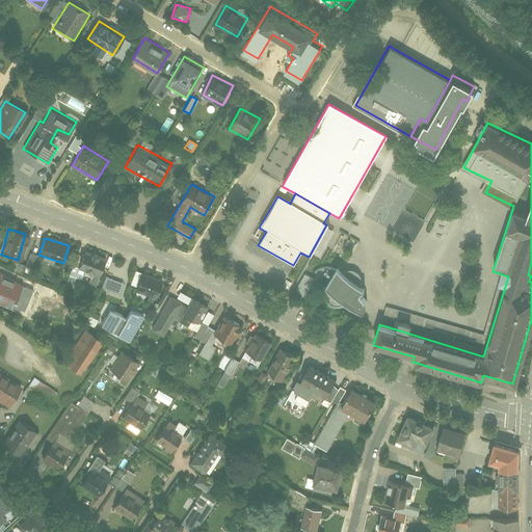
[(31,268),(35,255),(28,253),(24,266),(31,268)]
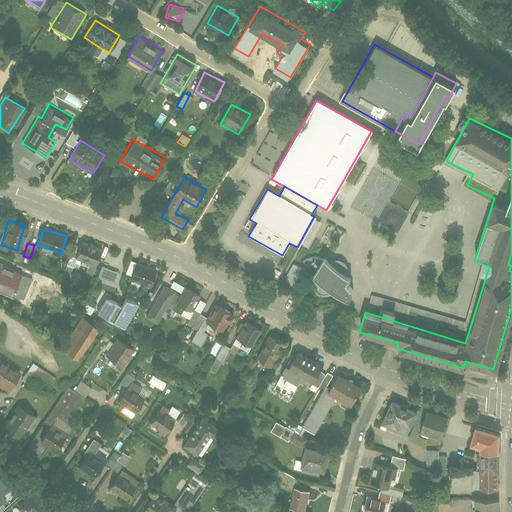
[(95,266),(100,252),(81,246),(76,260),(95,266)]
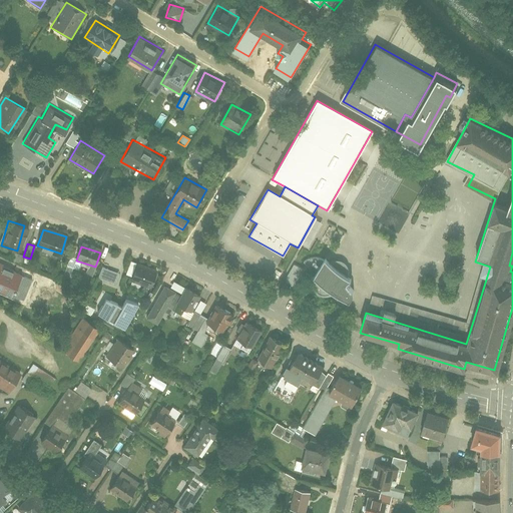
[(21,263),(22,255),(11,252),(9,261),(21,263)]
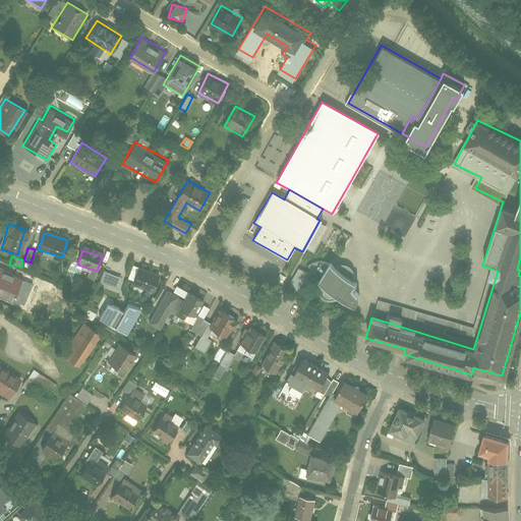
[(311,265),(315,270),(319,274),(315,279),(321,284),(320,287),(321,292),(324,297),(328,299),(334,300),(340,298),(341,297),(347,301),(354,306),(357,307),(361,302),(361,297),(360,294),(358,291),(356,289),(349,284),(351,279),(351,273),(348,269),(345,267),(340,266),(337,267),(334,269),(328,262),(324,261),(321,262),(315,263),(311,265)]
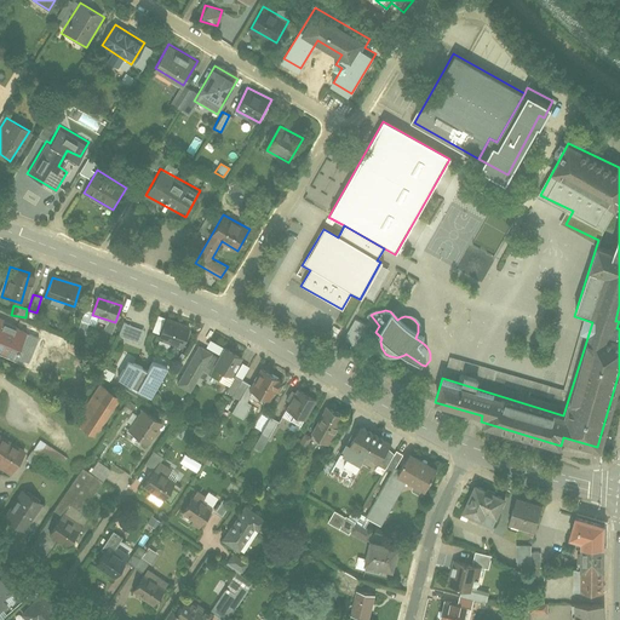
[(159,338),(182,345),(189,325),(166,317),(159,338)]
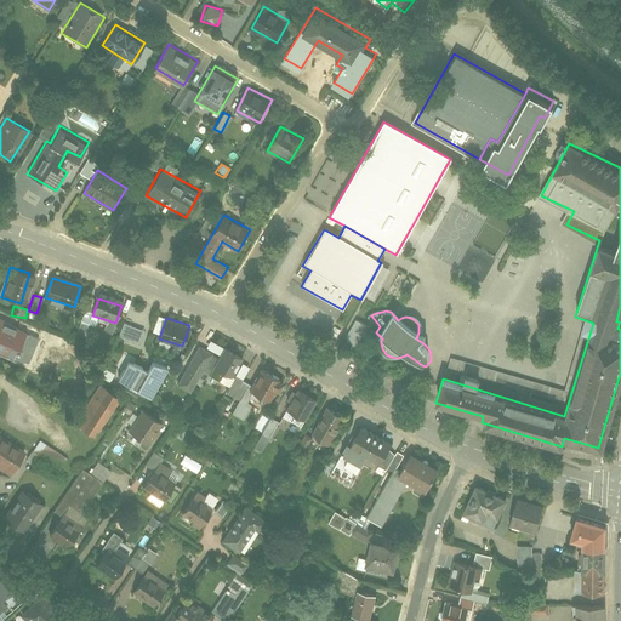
[(342,340),(357,348),(369,326),(355,318),(342,340)]
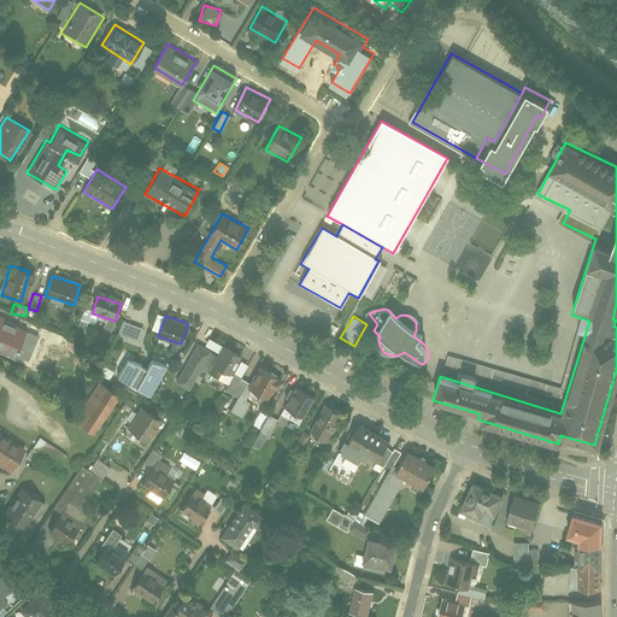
[(0,318),(0,350),(12,356),(23,329),(0,318)]
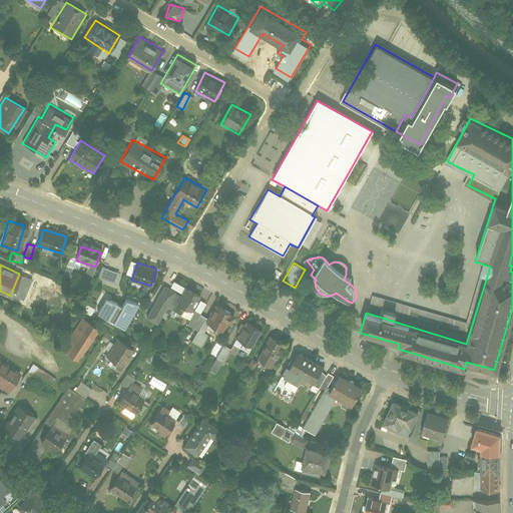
[(119,273),(102,267),(98,278),(115,284),(119,273)]
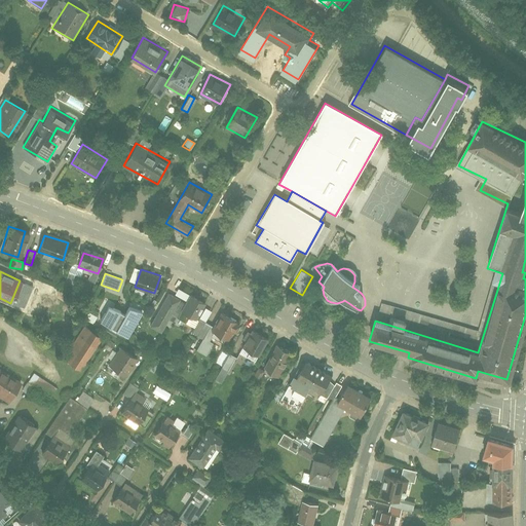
[(178,299),(167,293),(149,327),(160,333),(178,299)]
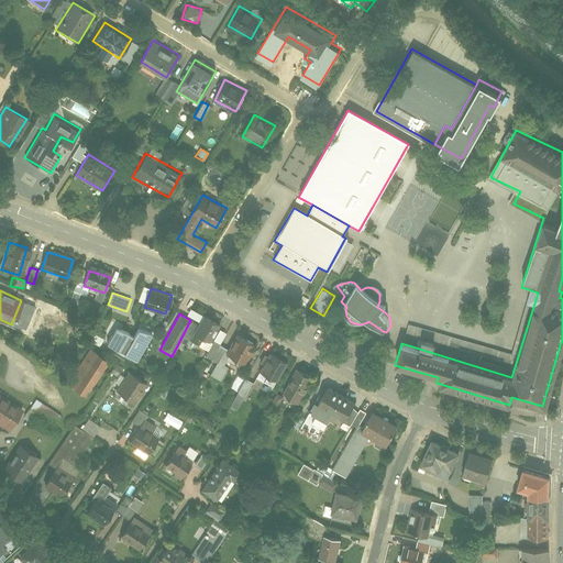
[(217,323),(202,316),(194,332),(207,340),(217,323)]
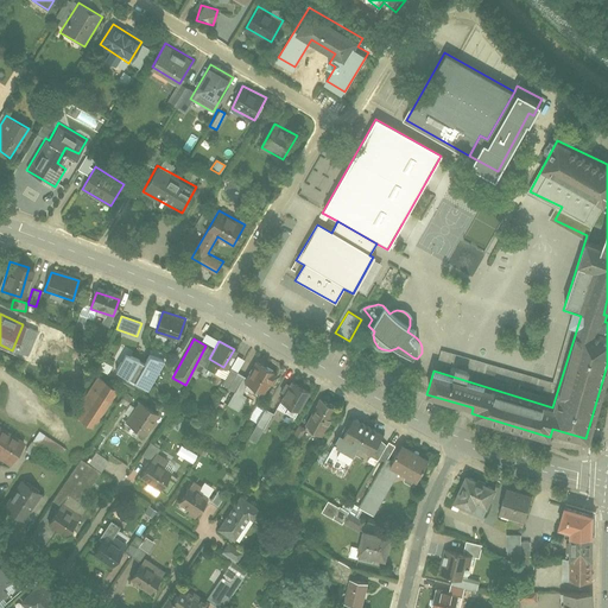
[(164,361),(150,355),(145,363),(139,360),(126,354),(116,372),(147,390),(164,361)]
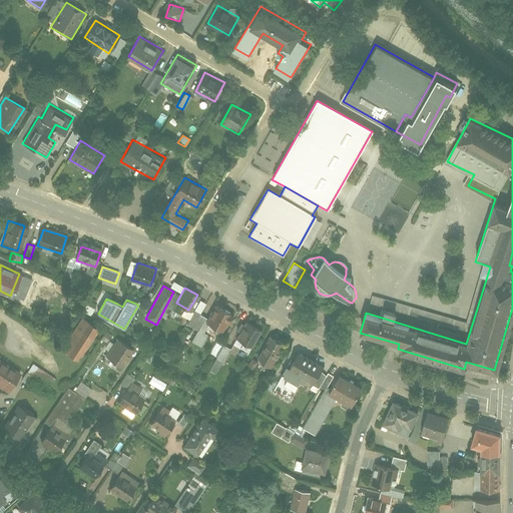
[(80,311),(89,315),(92,309),(84,304),(80,311)]
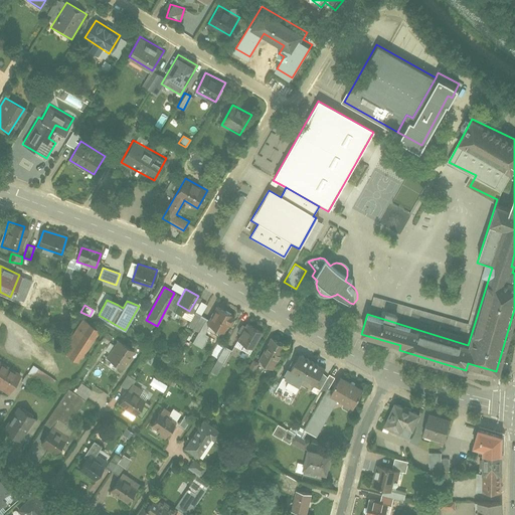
[(231,316),(215,308),(206,326),(222,334),(231,316)]
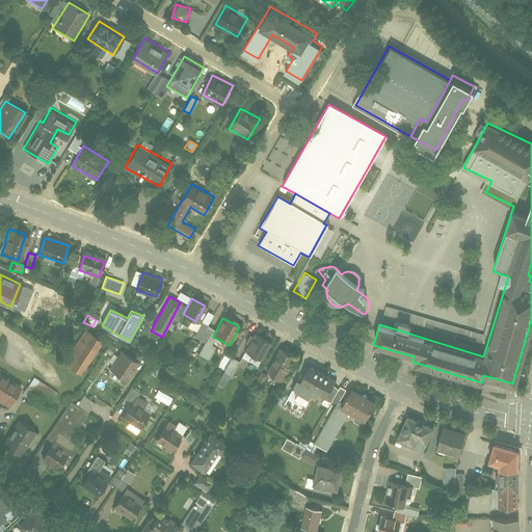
[(102,341),(85,330),(64,365),(81,375),(102,341)]
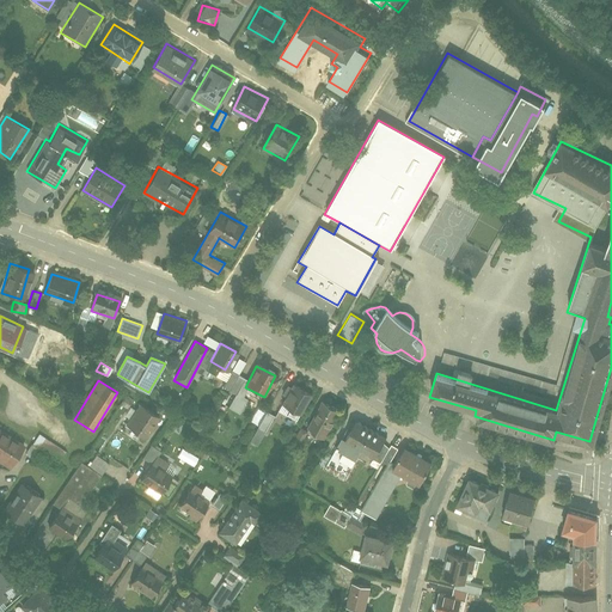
[(308,393),(292,385),(281,404),(298,414),(308,393)]
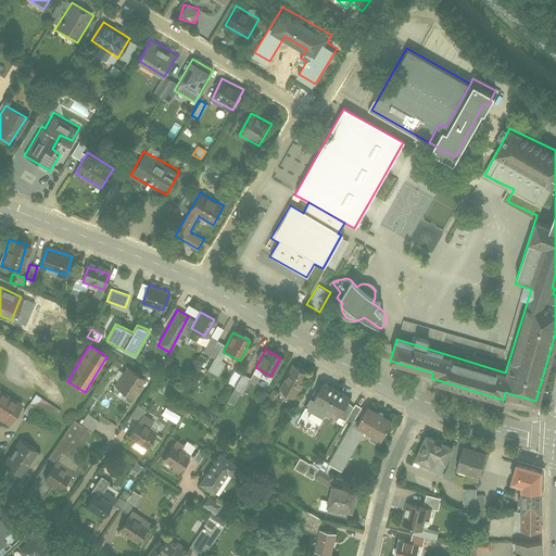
[(303,370),(290,364),(278,389),(291,395),(303,370)]
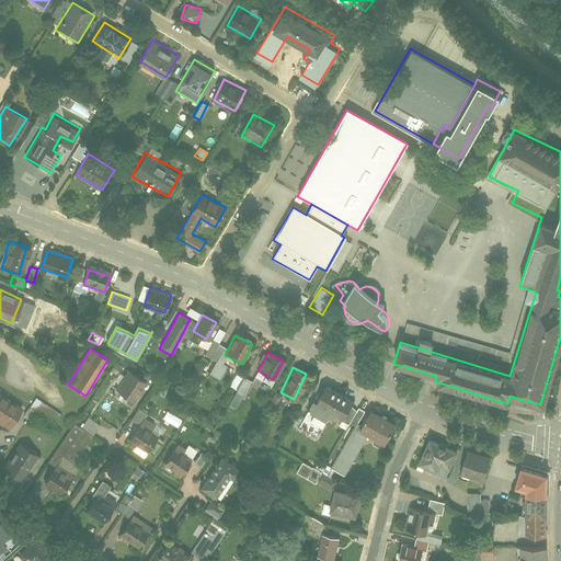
[(144,381),(128,371),(115,391),(130,401),(144,381)]
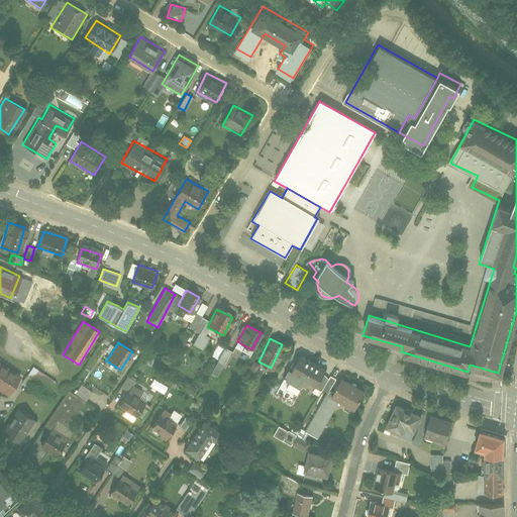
[(223,347),(212,374),(218,377),(230,350),(223,347)]
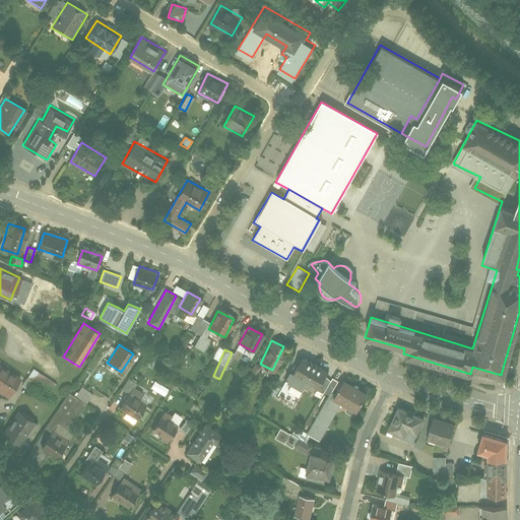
[(306,384),(316,390),(326,371),(299,356),(277,399),(295,407),(306,384)]
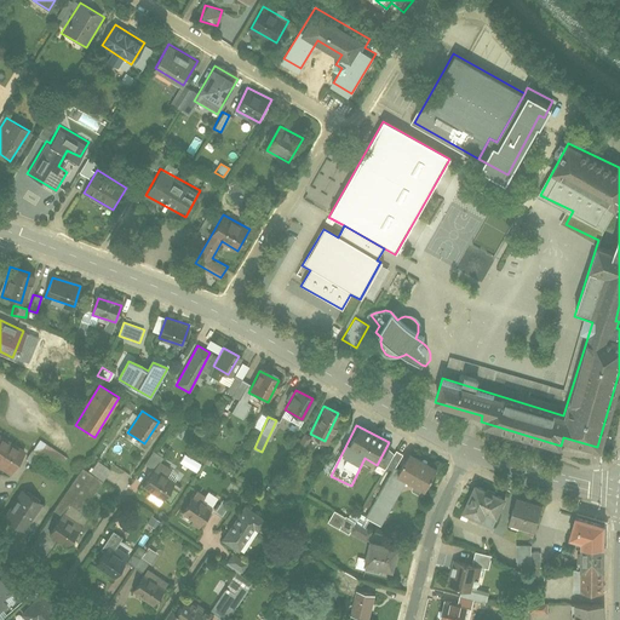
[(0,461),(10,468),(21,451),(0,437),(0,461)]
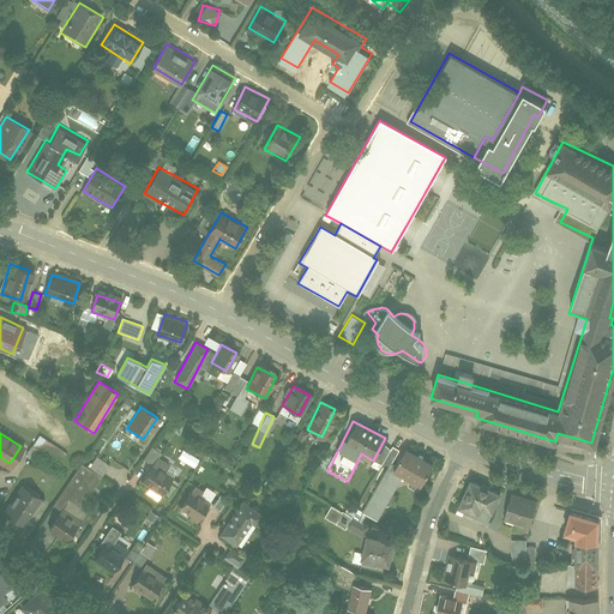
[(60,462),(66,453),(42,438),(37,446),(46,451),(46,452),(60,462)]
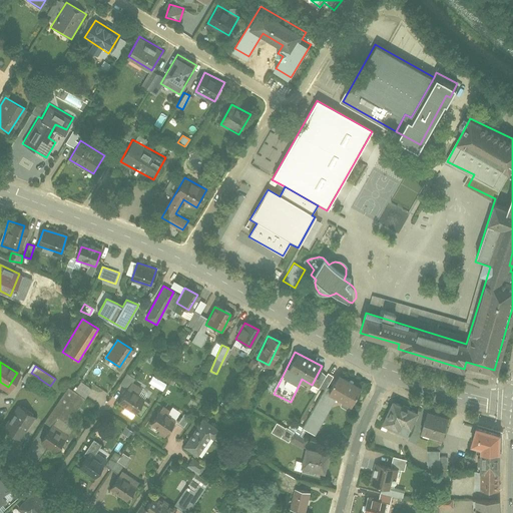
[(336,376),(327,395),(351,406),(360,388),(336,376)]
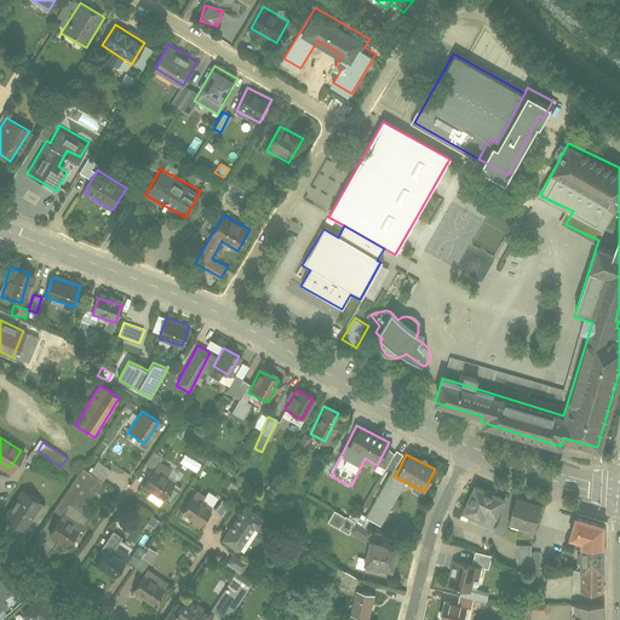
[(143,487),(164,500),(174,484),(154,471),(143,487)]
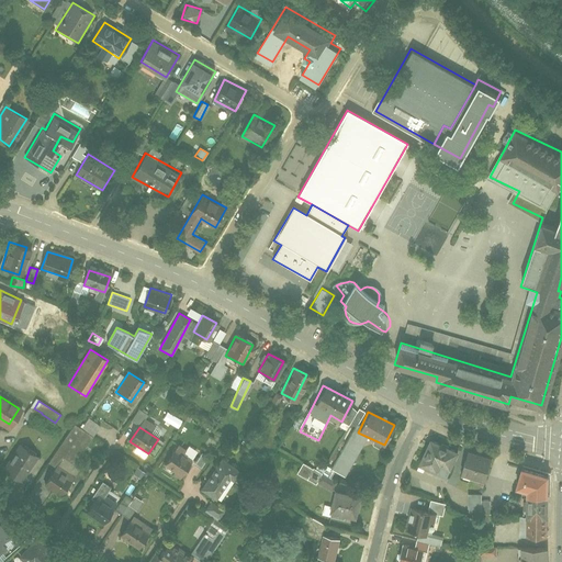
[(419,464),(447,476),(458,451),(430,439),(419,464)]
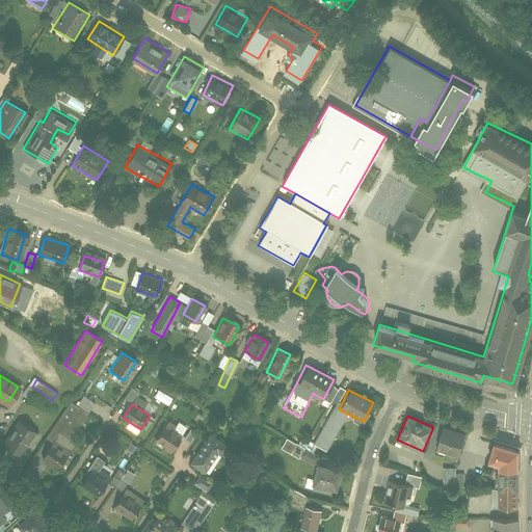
[(30,429),(17,421),(3,443),(17,451),(30,429)]
